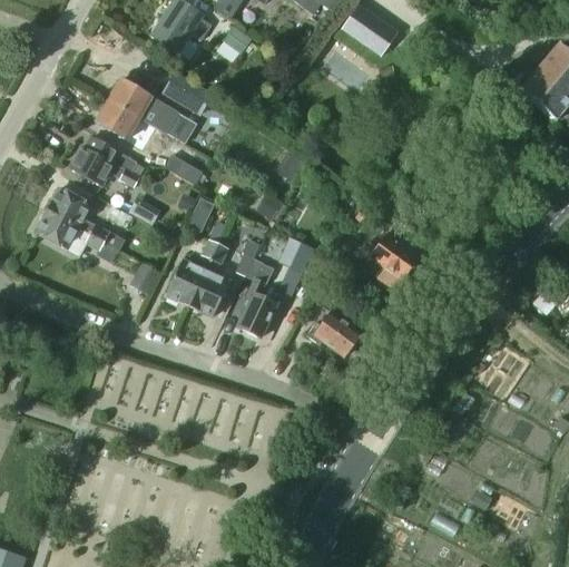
[(212,26),(202,17),(204,15),(182,0),(173,0),(151,33),(178,51),(190,33),(202,41),(212,26)]
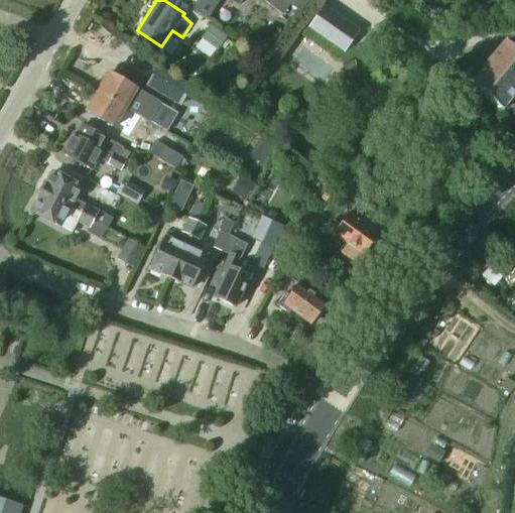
[(291,3),(286,0),(265,0),(284,13),(291,3)]
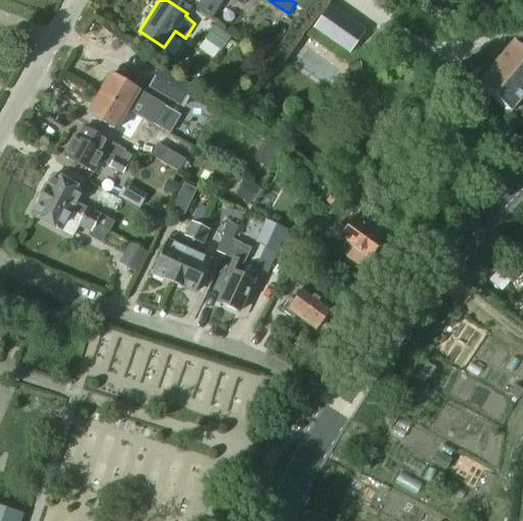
[(291,0),(296,3),(308,11),(315,0),(291,0)]
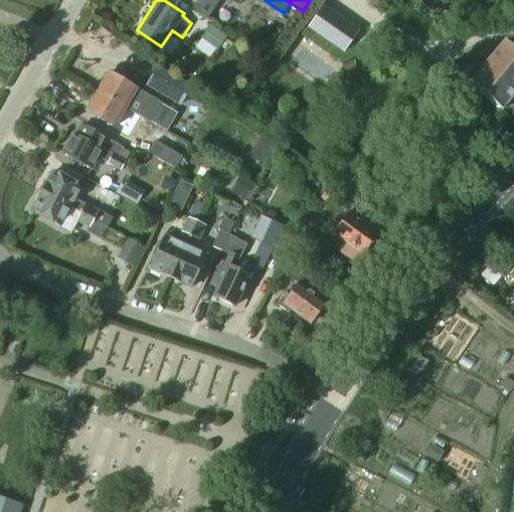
[(360,29),(326,5),(310,27),(345,51),(360,29)]
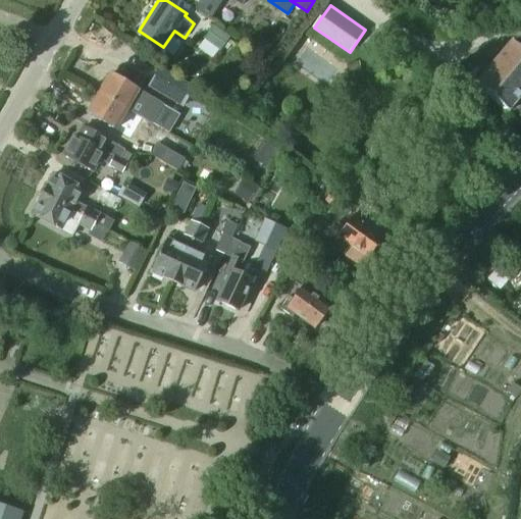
[(204,38),(220,50),(222,46),(227,50),(233,41),(229,38),(231,36),(214,23),(204,38)]
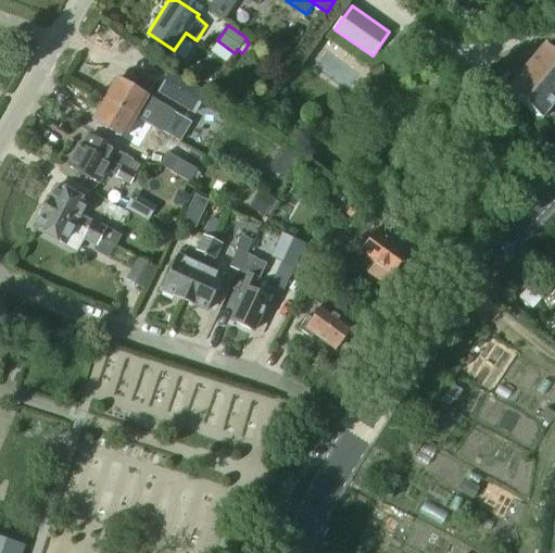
[(504,60),(476,93),(477,95),(491,107),(507,88),(511,90),(542,117),(554,101),(554,51),(544,44),(522,70),(521,71),(514,64),(512,66),(504,60)]
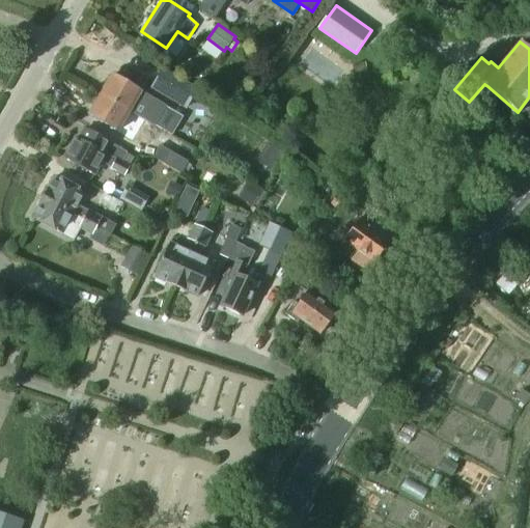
[(367,61),(353,62),(355,80),(369,79),(367,61)]
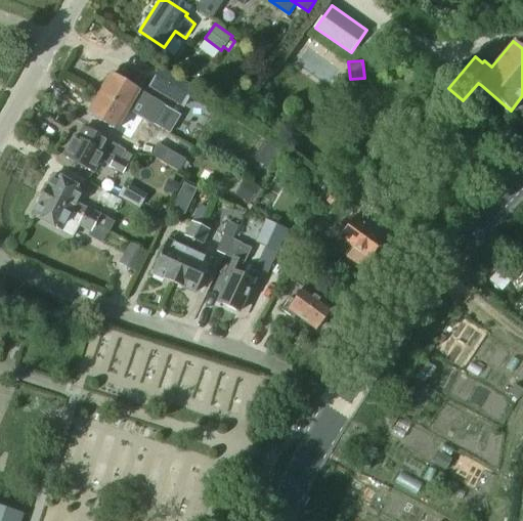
[(149,83),(185,104),(197,86),(161,66),(149,83)]
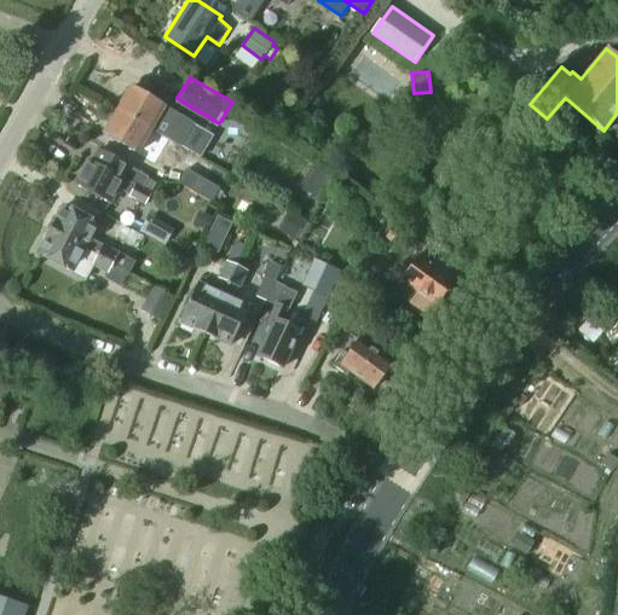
[(202,126),(167,105),(131,85),(117,108),(154,128),(161,116),(196,137),(202,126)]
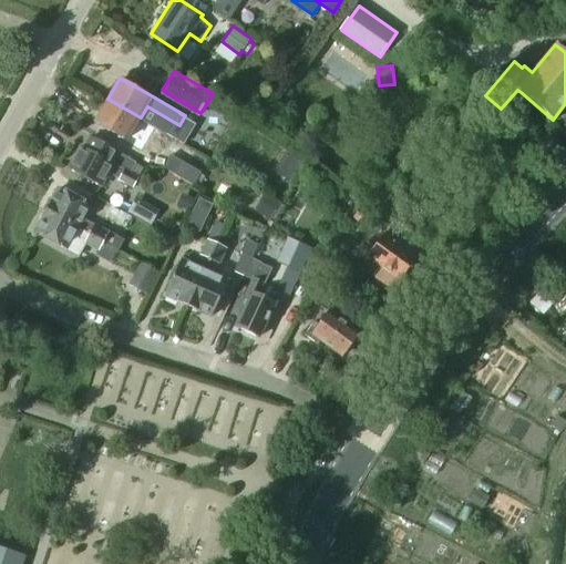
[(157,144),(133,131),(141,118),(107,99),(95,119),(129,139),(127,141),(152,154),(157,144)]
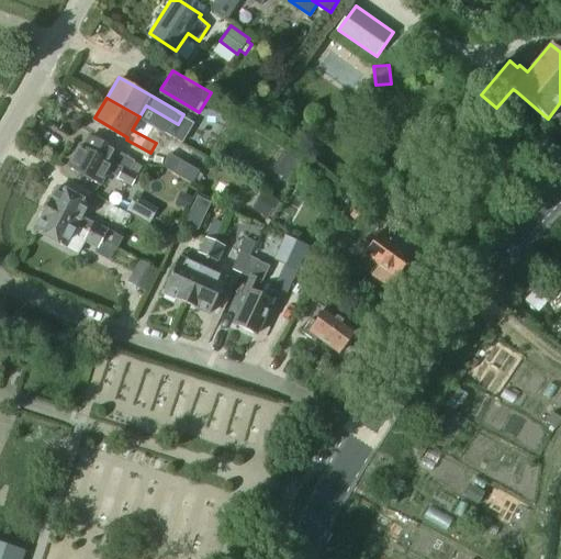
[(68,165),(101,182),(102,183),(109,171),(118,176),(118,177),(133,185),(138,175),(130,170),(136,160),(119,151),(119,149),(89,133),(83,144),(81,142),(68,165)]
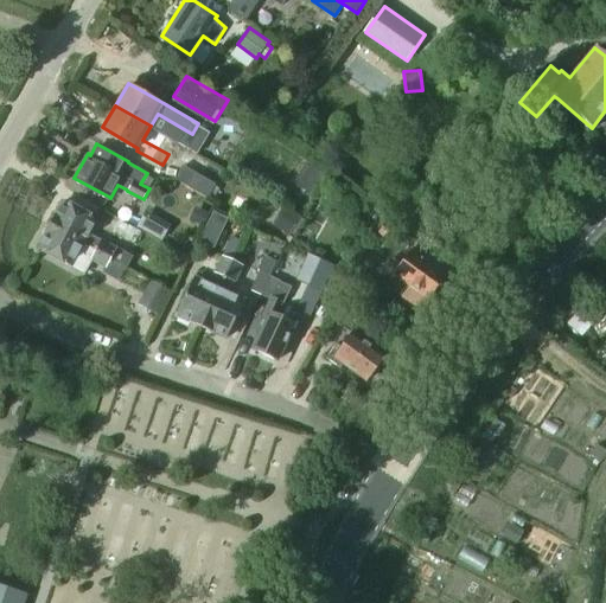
[(208,197),(209,196),(216,184),(183,164),(174,178),(208,197)]
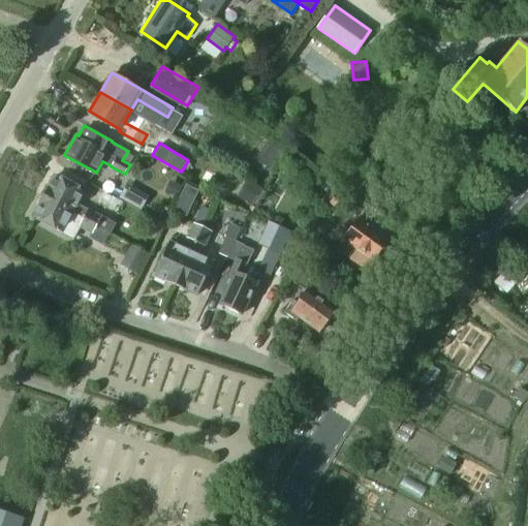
[(260,156),(271,164),(279,152),(269,145),(260,156)]
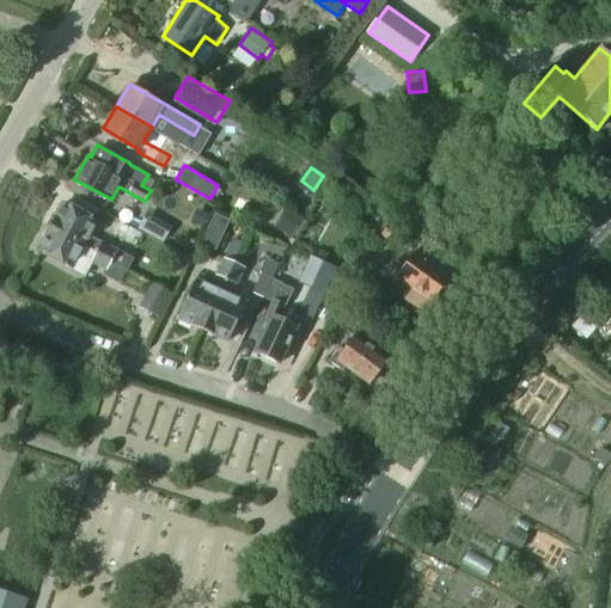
[(63,200),(52,222),(115,258),(120,249),(91,234),(99,219),(63,200)]
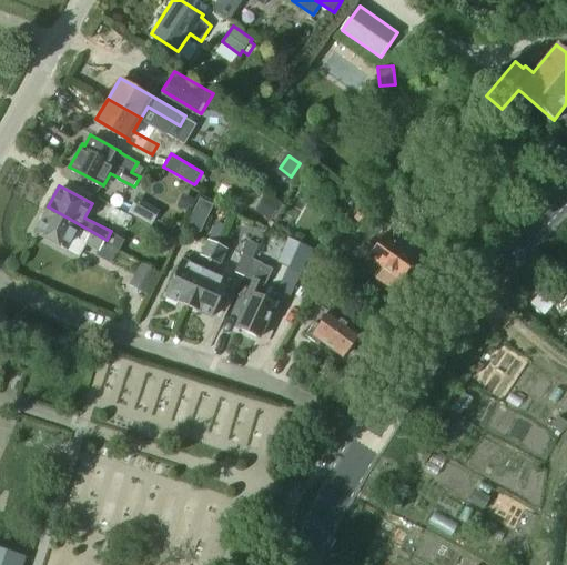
[(266,190),(255,210),(271,219),(272,218),(282,201),(283,199),(266,190)]
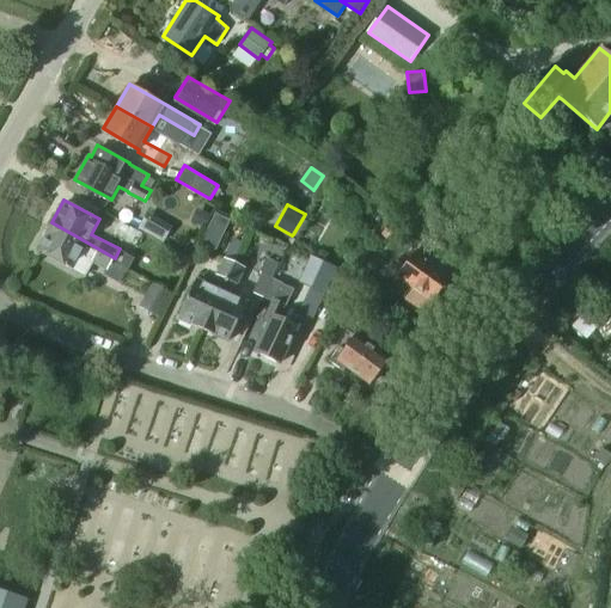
[(197,207),(190,220),(206,227),(212,214),(197,207)]
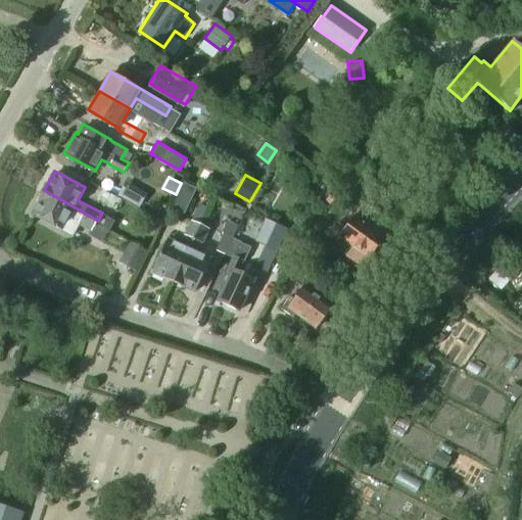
[(185,182),(173,206),(184,213),(195,187),(185,182)]
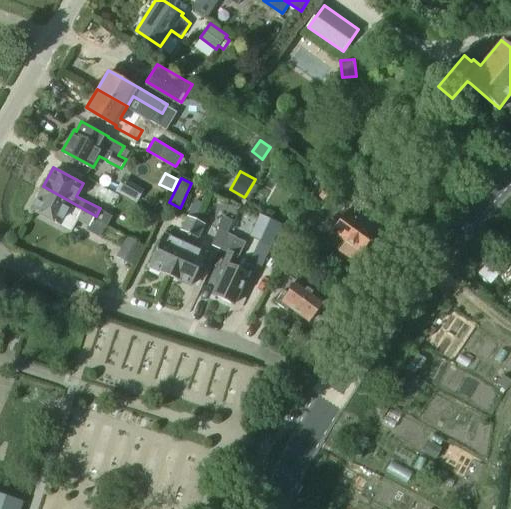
[(133,184),(126,196),(137,201),(143,190),(133,184)]
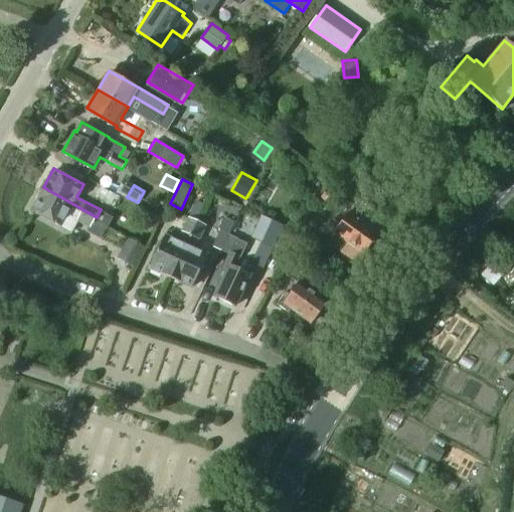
[(329,186),(321,197),(333,205),(341,195),(329,186)]
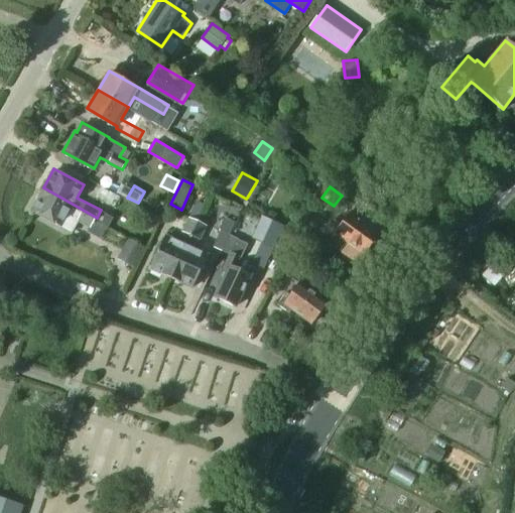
[(43,187),(31,209),(61,225),(69,213),(79,218),(77,221),(91,229),(97,218),(43,187)]
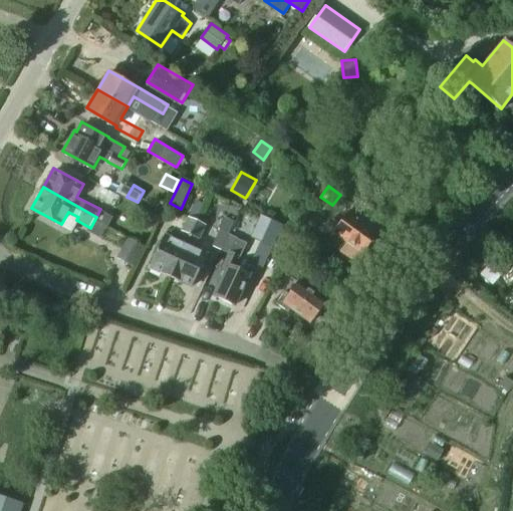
[(382,226),(355,205),(334,231),(347,242),(341,250),(355,260),(382,226)]
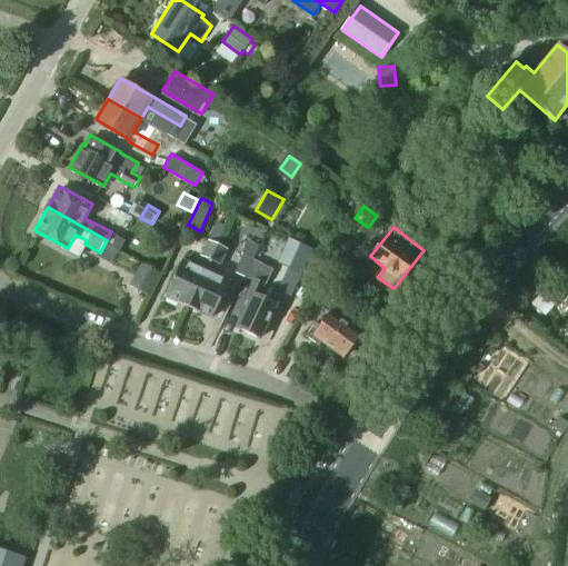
[(111,231),(107,240),(120,247),(121,248),(126,240),(111,231)]
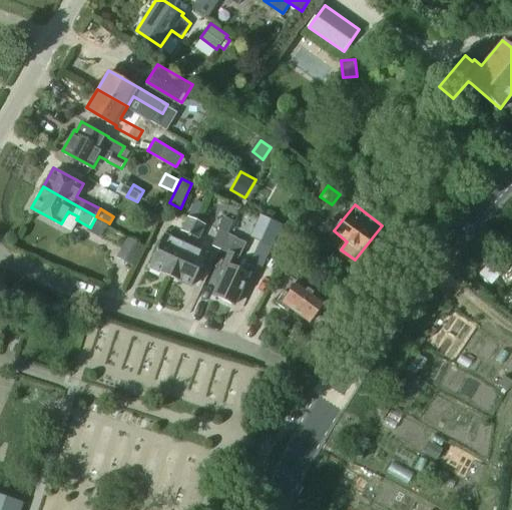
[(211,243),(220,247),(234,219),(223,214),(218,226),(219,226),(211,243)]
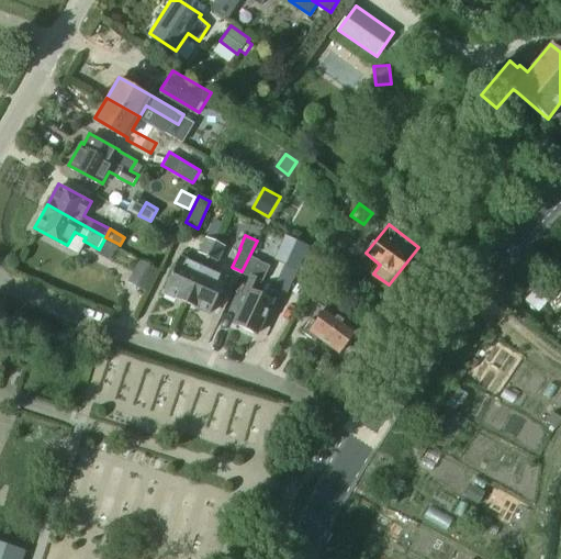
[(206,236),(200,250),(195,260),(180,254),(164,290),(188,302),(215,239),(206,236)]
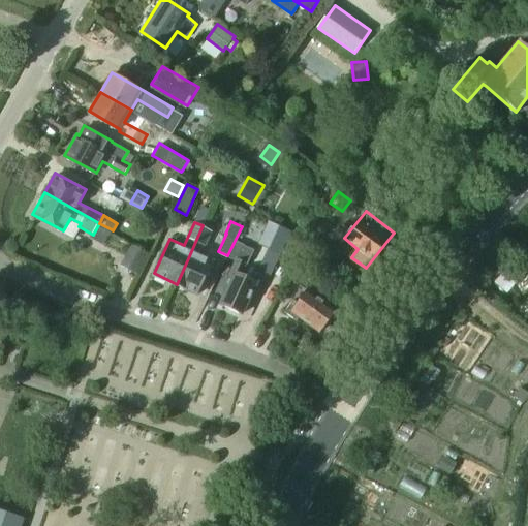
[(269,243),(282,249),(290,229),(277,223),(269,243)]
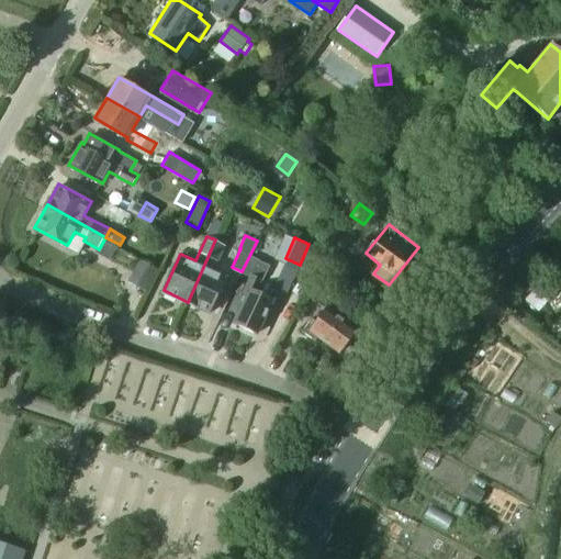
[(226,245),(215,239),(188,302),(210,312),(227,275),(213,268),(217,258),(220,259),(226,245)]
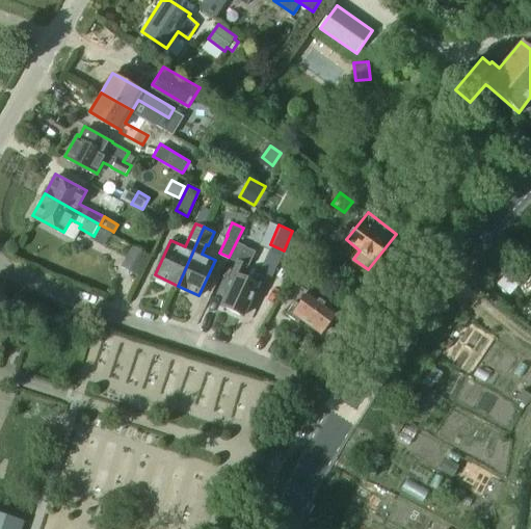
[(230,258),(237,261),(231,275),(234,276),(221,303),(243,315),(259,282),(244,275),(249,264),(256,250),(237,242),(230,258)]
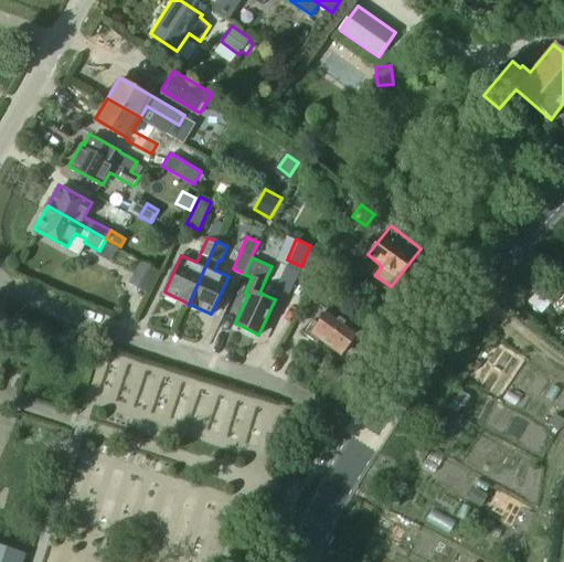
[(146,293),(159,269),(141,258),(128,283),(146,293)]
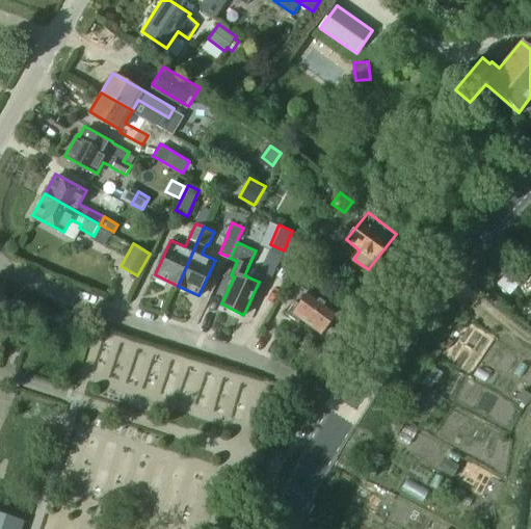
[(302,265),(292,278),(302,285),(312,273),(302,265)]
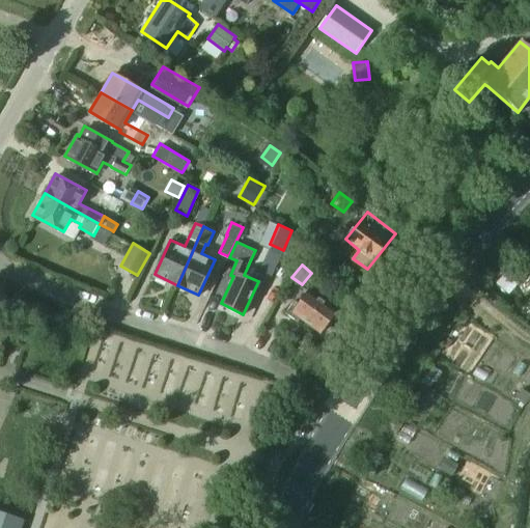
[(301,316),(321,332),(337,310),(310,289),(300,303),(295,299),(286,311),(298,320),(301,316)]
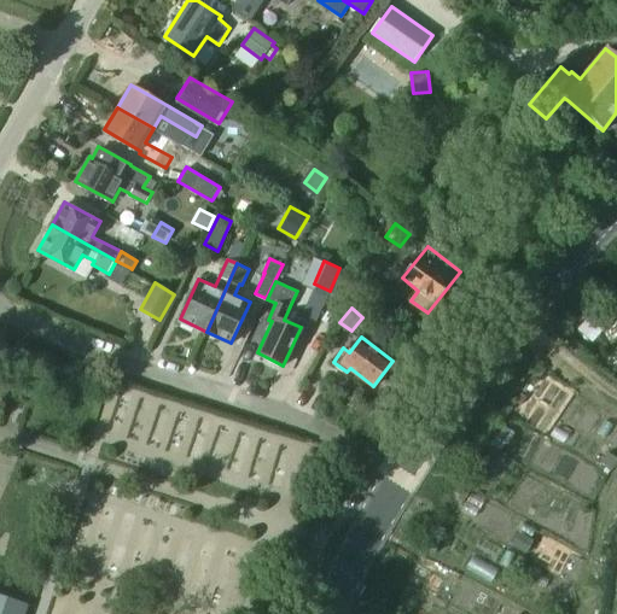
[(521,532),(512,544),(525,553),(534,539),(521,532)]
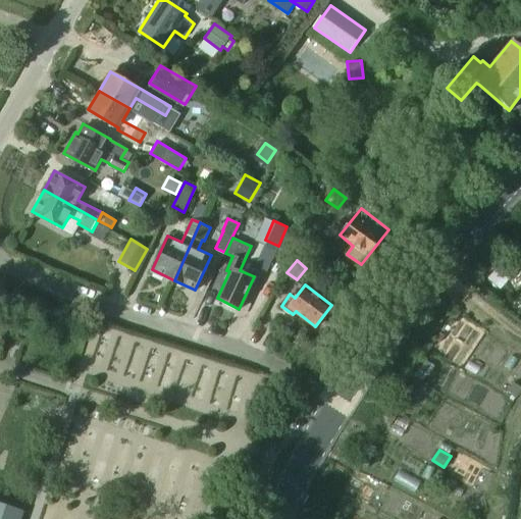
[(10,506),(0,502),(0,518),(20,518),(23,510),(10,506)]
